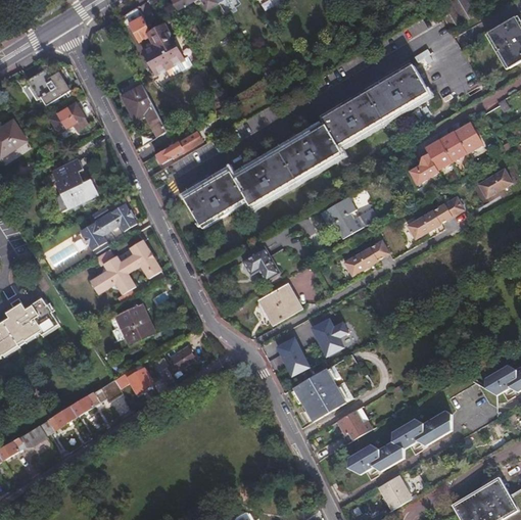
[(172,0),(176,8),(192,0),(194,3),(197,3),(199,2),(203,10),(217,3),(215,0),(172,0)]
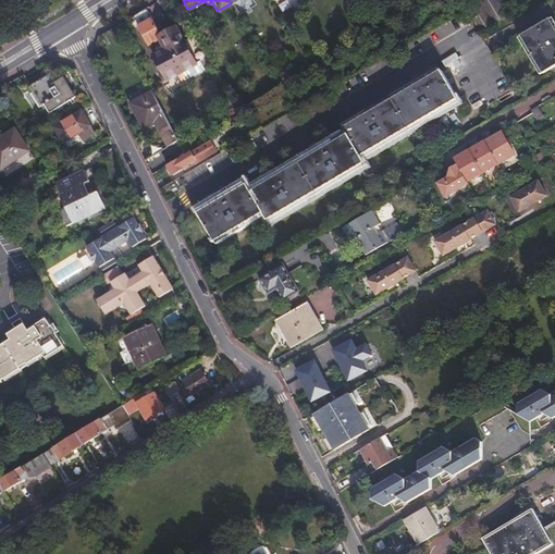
[(479,0),(466,9),(481,34),(509,17),(498,0),(479,0)]
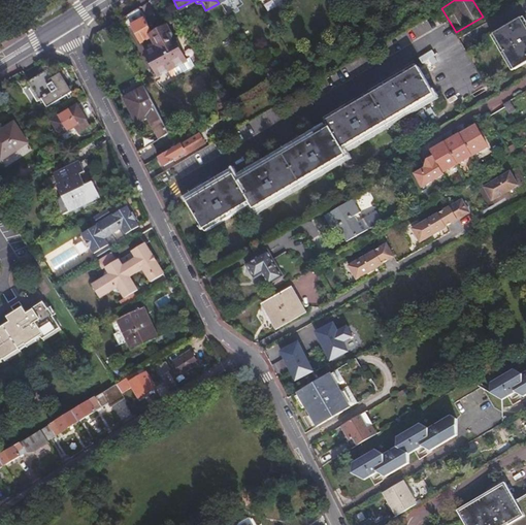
[(137,37),(151,30),(149,27),(142,15),(129,23),(137,37)]
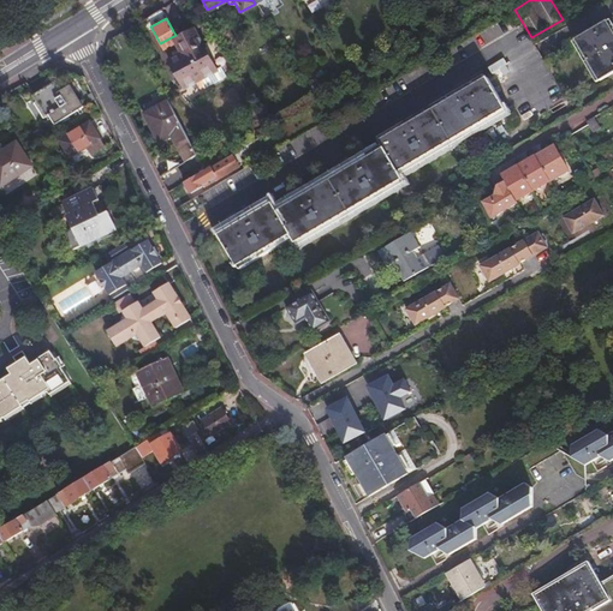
[(599,78),(612,70),(612,33),(606,21),(575,39),(599,78)]
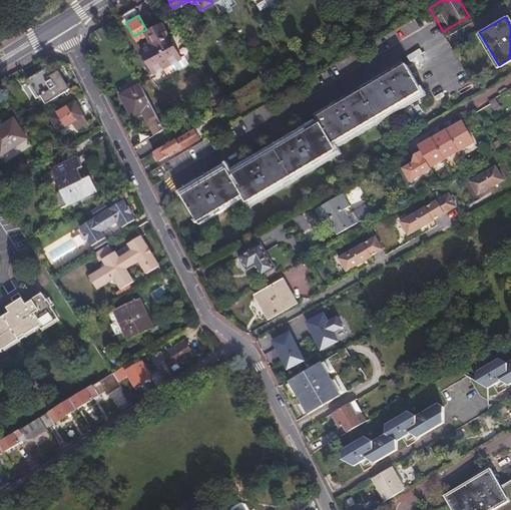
[(144,26),(146,29),(147,31),(145,32),(151,44),(140,50),(153,72),(180,57),(158,19),(144,26)]
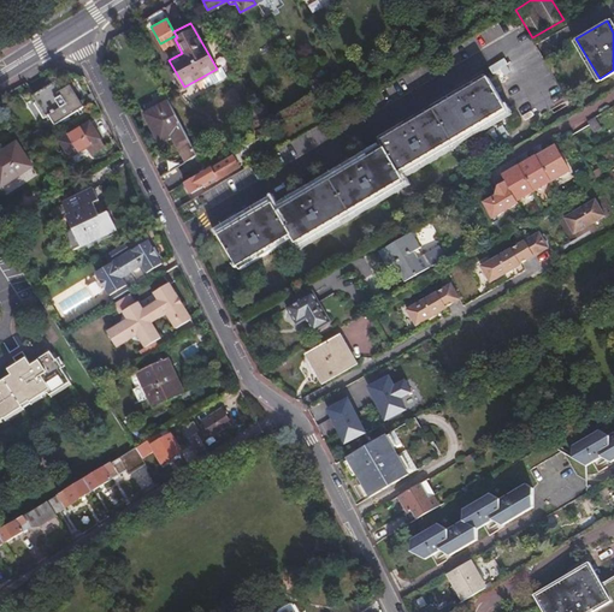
[(217,33),(224,45),(236,39),(229,27),(217,33)]
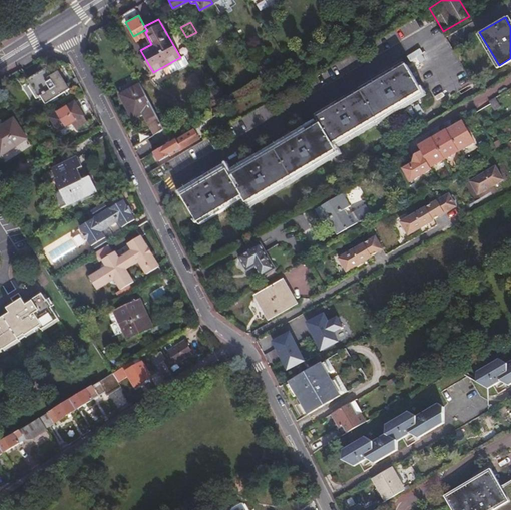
[(191,217),(193,220),(240,193),(244,199),(333,148),(330,142),(420,90),(404,64),(314,115),(318,122),(229,173),(226,167),(180,193),(193,216),(191,217)]
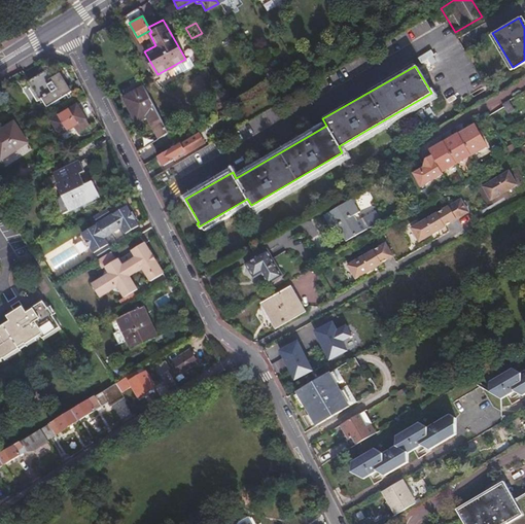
[(43,97),(48,105),(68,92),(56,73),(50,77),(47,71),(27,84),(37,101),(43,97)]
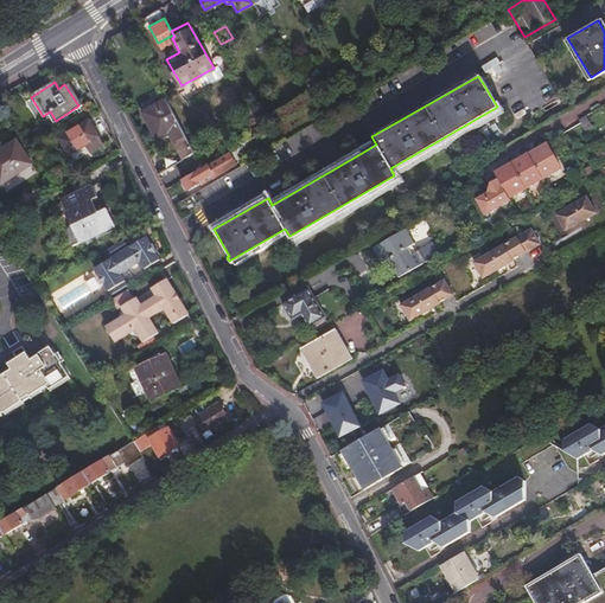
[(167,132),(180,158),(193,151),(165,97),(141,109),(157,138),(167,132)]
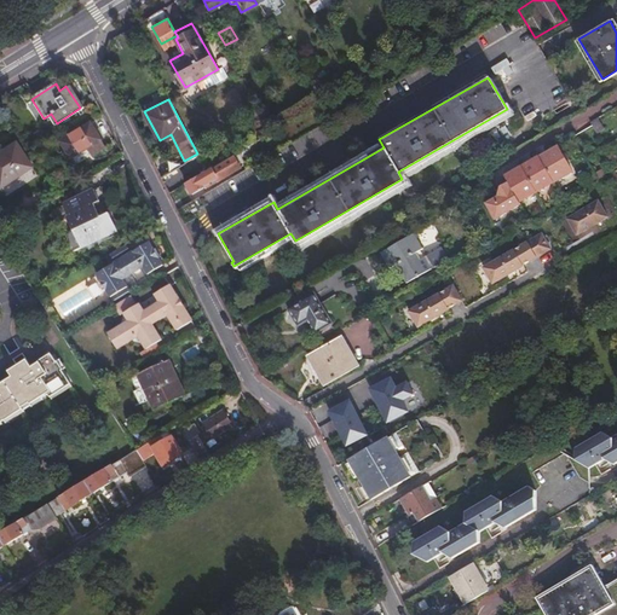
[(594,116),(587,121),(589,125),(594,133),(601,129),(594,116)]
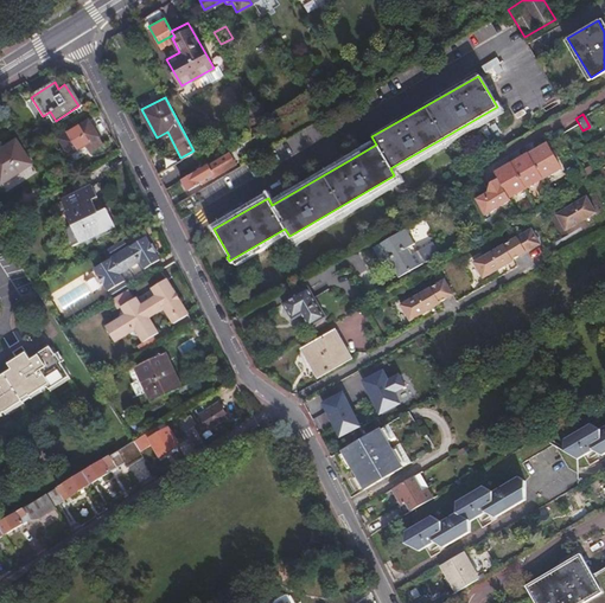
[(59,138),(70,154),(87,143),(90,151),(103,142),(88,119),(59,138)]
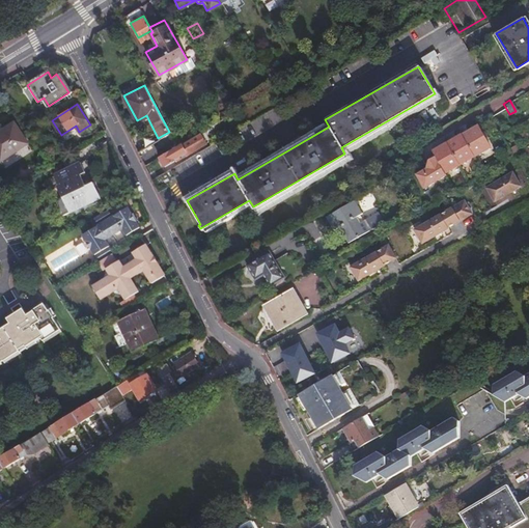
[(0,159),(26,142),(12,121),(0,130),(0,159)]
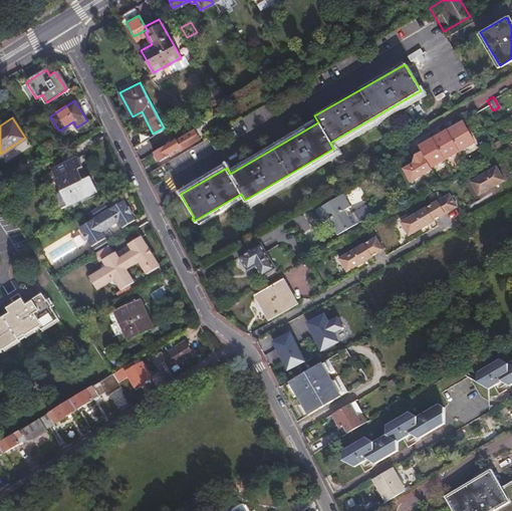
[(402,168),(405,173),(470,136),(461,120),(417,146),(420,151),(414,154),(411,163),(402,168)]
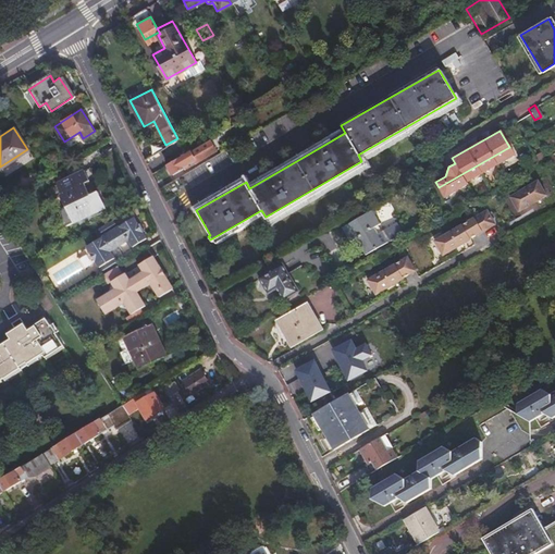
[(189,149),(165,162),(171,172),(184,164),(183,163),(185,162),(187,164),(196,159),(195,157),(200,152),(202,156),(213,149),(213,148),(217,147),(211,136),(201,143),(189,149)]
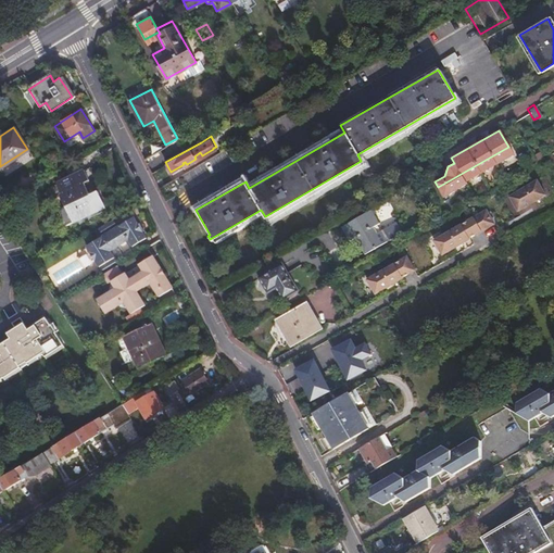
[(508,147),(438,187),(442,196),(465,183),(463,180),(512,152),(508,147)]
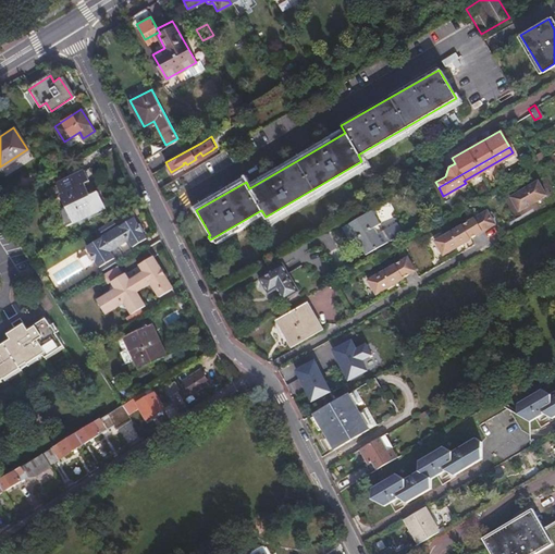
[(554,156),(552,150),(544,155),(551,167),(554,163),(554,156)]
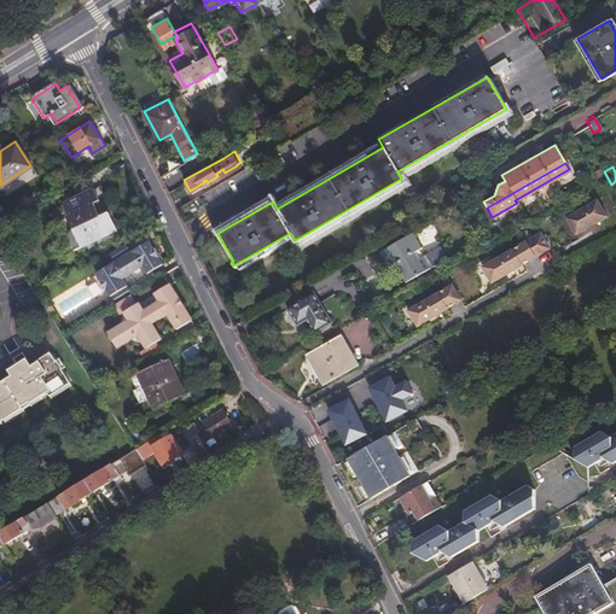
[(195,192),(199,204),(249,185),(244,173),(195,192)]
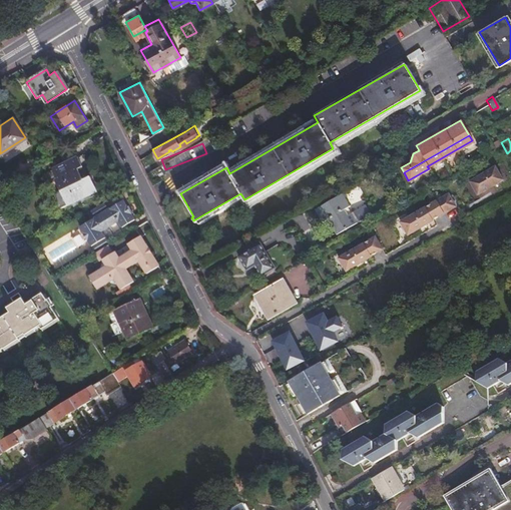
[(82,163),(77,154),(52,167),(58,178),(56,179),(61,188),(55,192),(63,206),(99,187),(91,172),(83,176),(78,166),(82,163)]
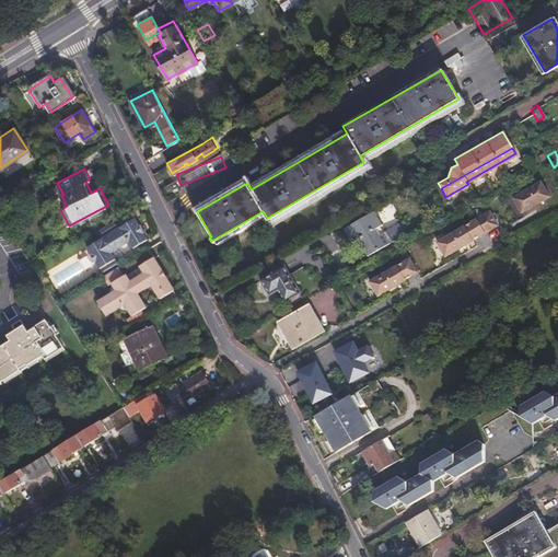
[(541,178),(511,196),(520,210),(549,193),(541,178)]
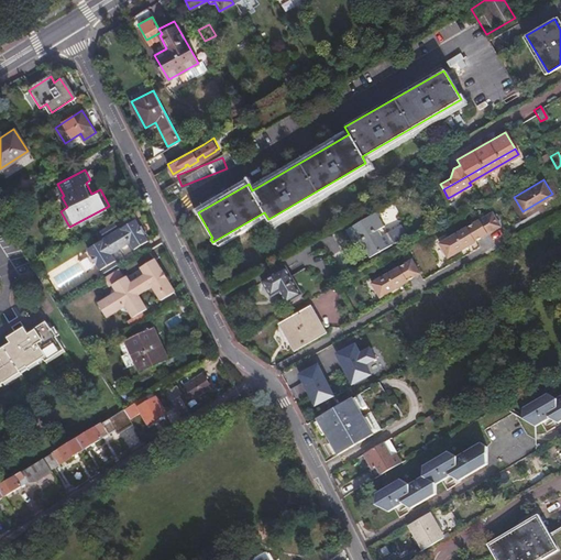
[(359,238),(367,253),(406,232),(399,221),(384,230),(381,226),(384,223),(375,210),(345,227),(354,241),(359,238)]
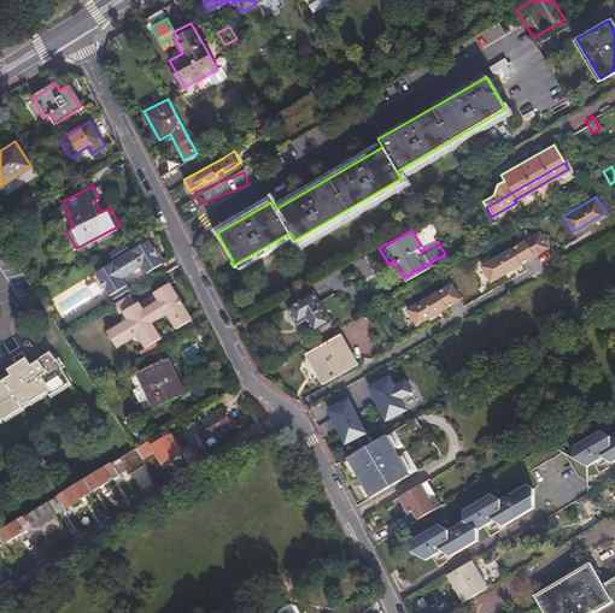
[(539,230),(481,264),(491,280),(521,261),(520,259),(548,243),(539,230)]
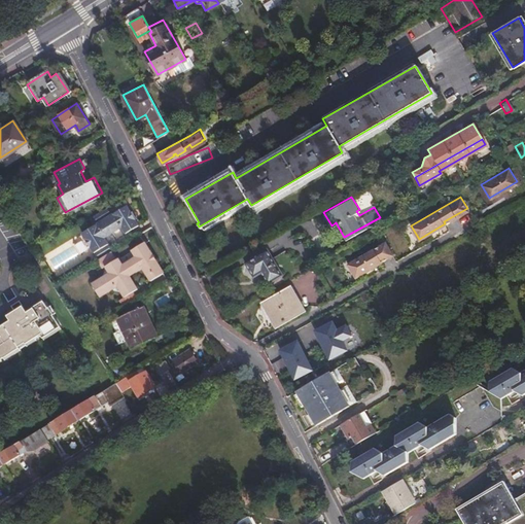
[(95,213),(91,215),(96,223),(80,233),(93,252),(91,253),(95,259),(110,249),(113,248),(106,237),(119,229),(123,233),(137,223),(125,204),(107,214),(103,208),(95,213)]
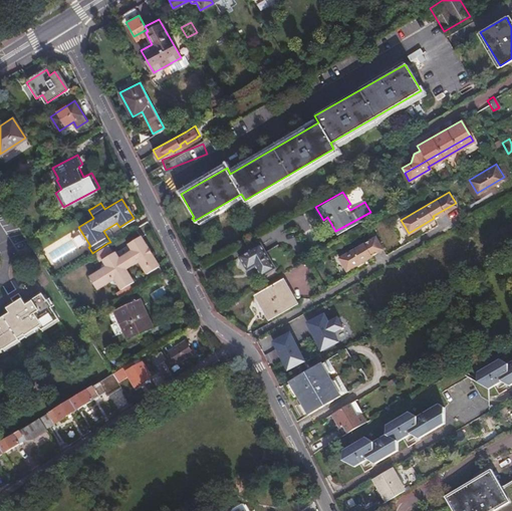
[(78,232),(72,236),(77,244),(83,240),(78,232)]
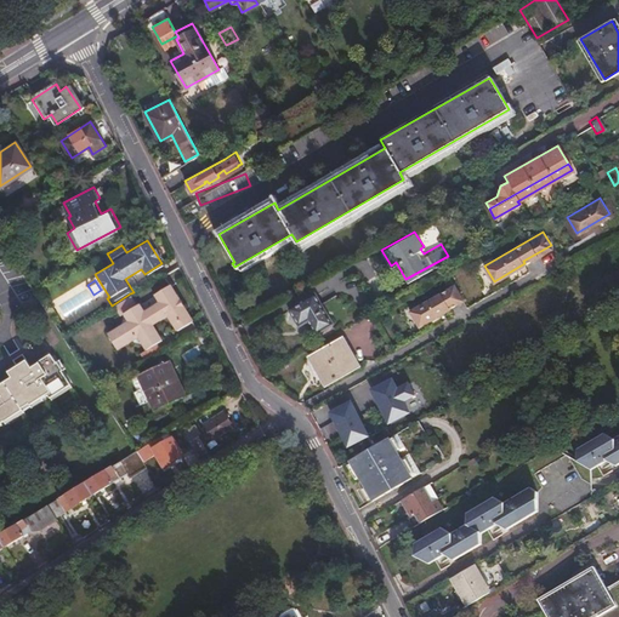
[(453,283),(408,309),(416,325),(448,307),(448,306),(461,297),(453,283)]
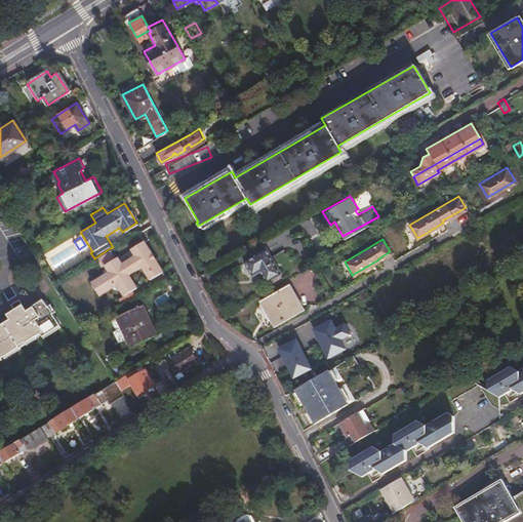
[(131,247),(135,254),(148,246),(144,240),(131,247)]
